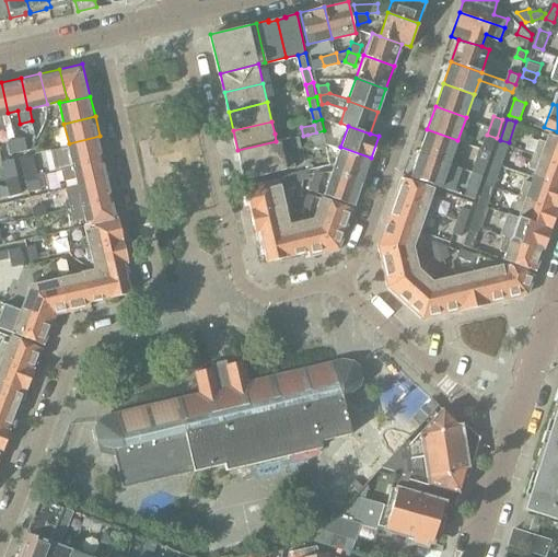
[(303,136),(301,127),(288,130),(289,138),(300,136),(303,136)]
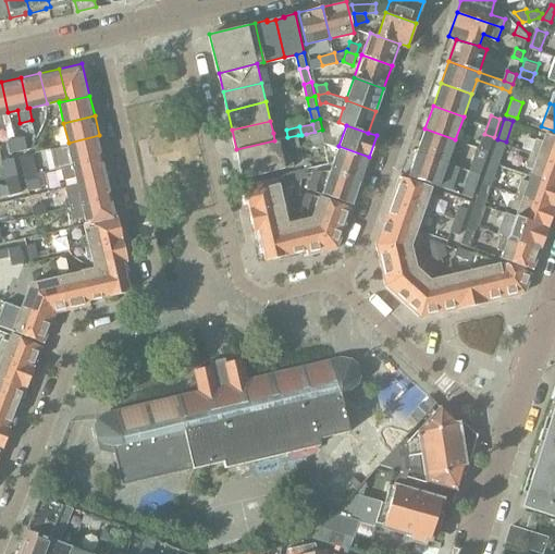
[(424,128),(418,150),(447,162),(455,139),(424,128)]
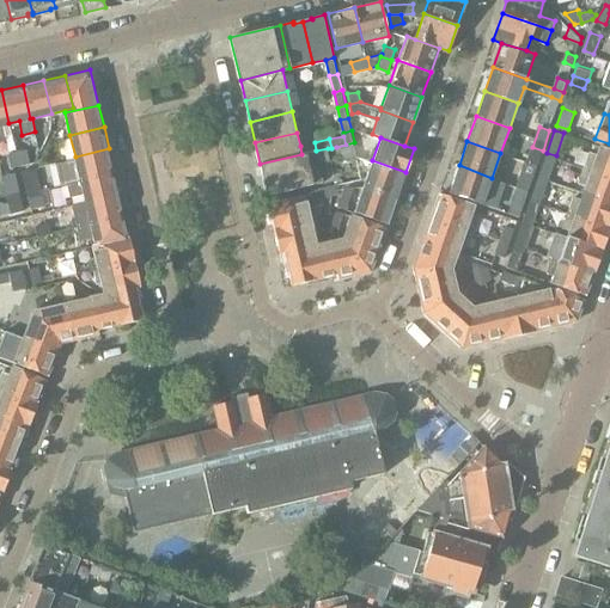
[(300,146),(302,154),(316,151),(315,142),(300,146)]
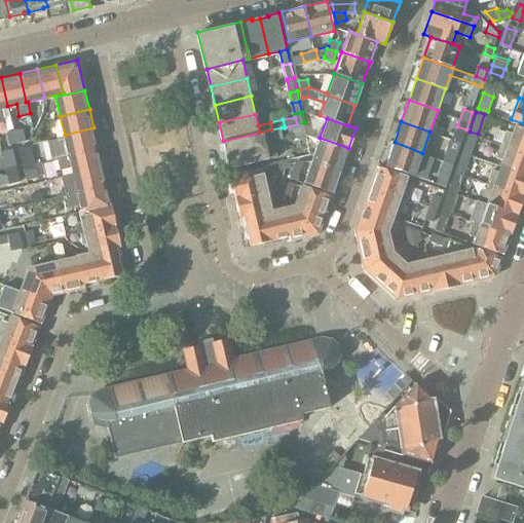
[(292,137),(306,134),(305,125),(304,122),(297,124),(289,126),(292,137)]
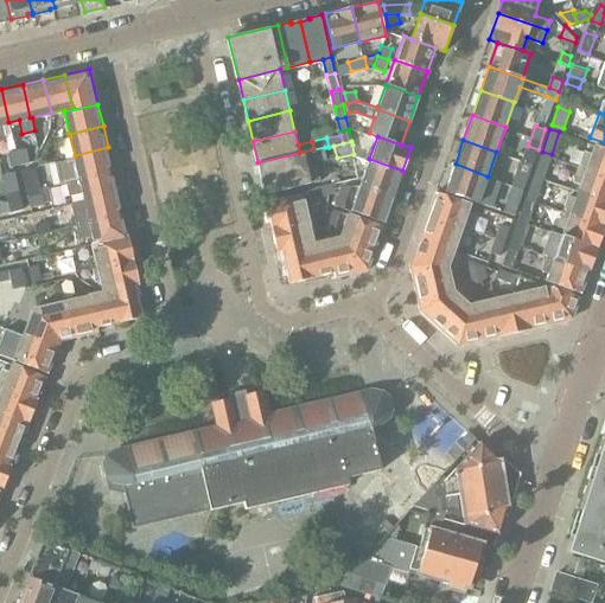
[(585,151),(580,165),(604,172),(604,147),(594,145),(592,153),(585,151)]
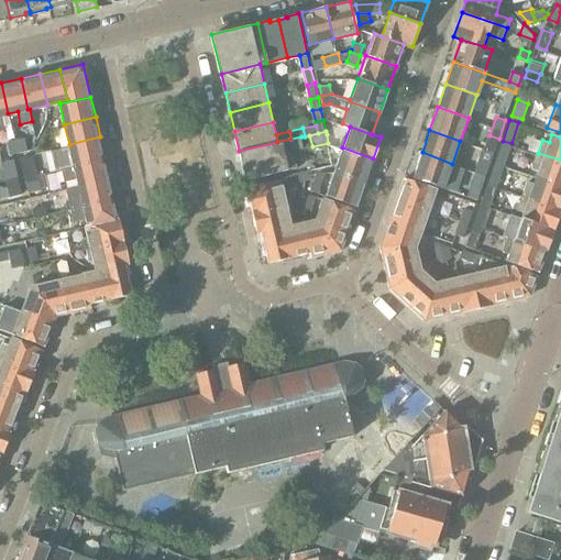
[(495,152),(499,139),(490,135),(485,149),(495,152)]
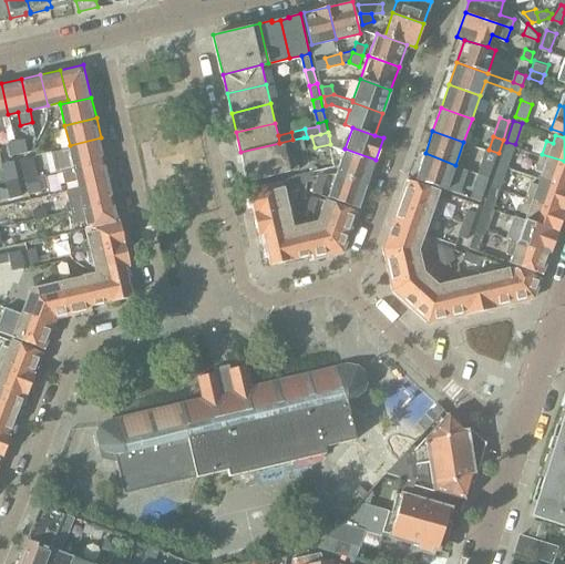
[(101,137),(70,145),(72,157),(60,160),(62,167),(105,157),(101,137)]
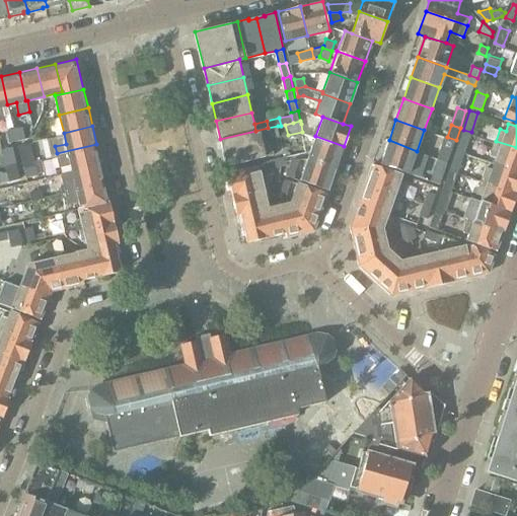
[(280,136),(278,126),(268,128),(255,131),(220,139),(226,164),(274,153),(271,137),(280,136)]
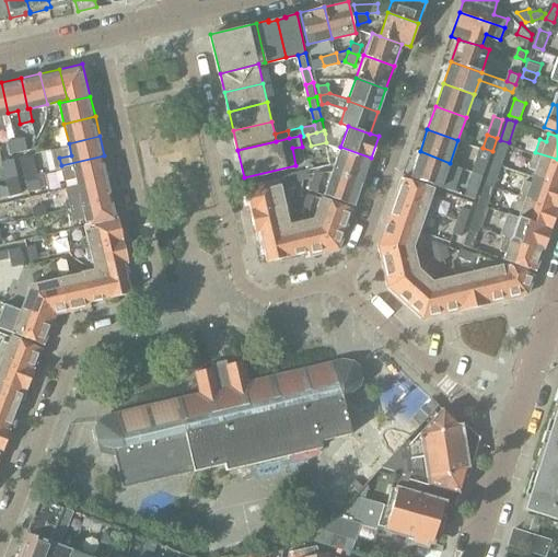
[(15,139),(19,150),(27,148),(24,137),(15,139)]
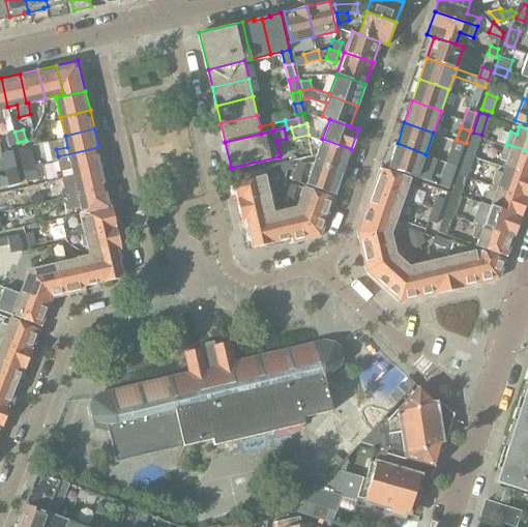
[(15,132),(7,134),(9,144),(18,142),(15,132)]
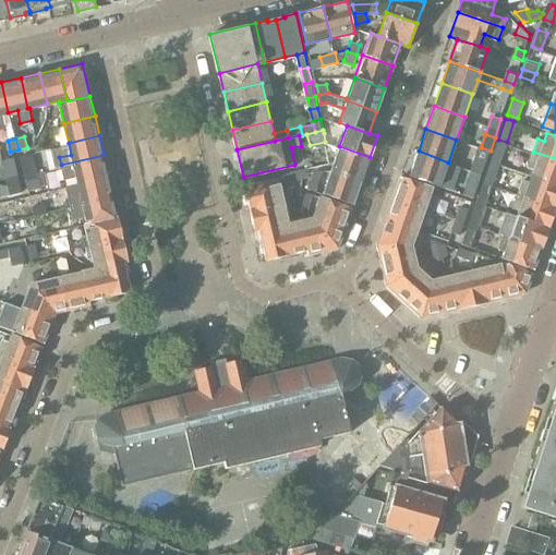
[(500,159),(507,142),(498,140),(491,159),(499,163),(500,159)]
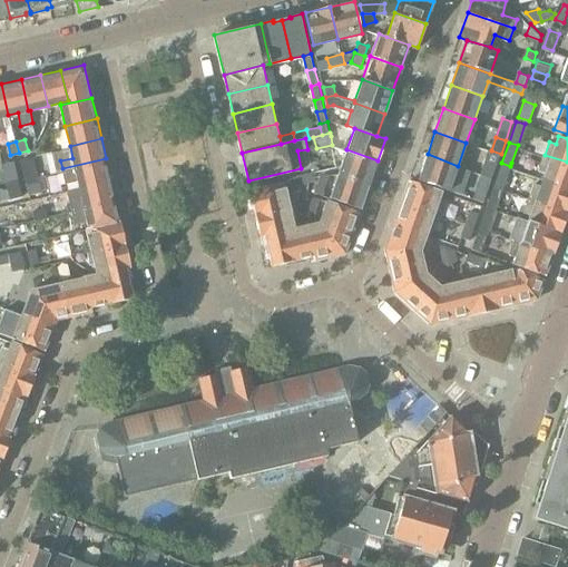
[(346,149),(339,173),(370,184),(378,160),(346,149)]
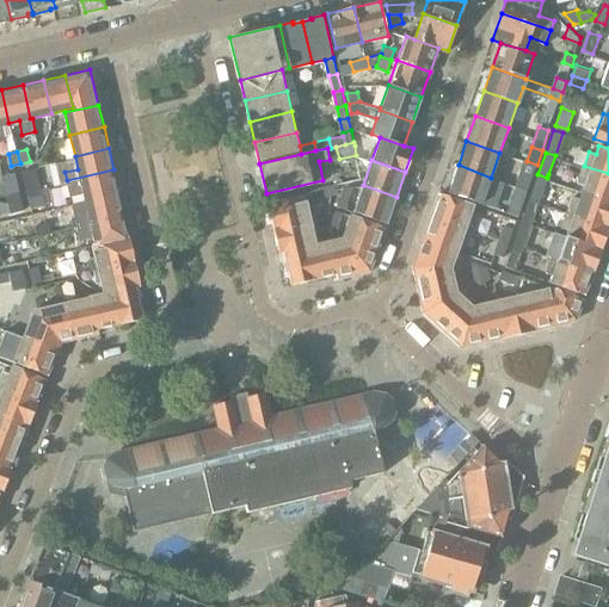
[(515,184),(518,185),(528,189),(537,165),(527,161),(524,160),(515,184)]
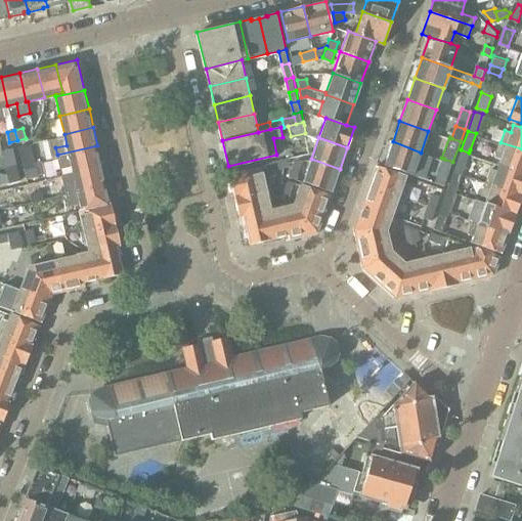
[(385,164),(414,174),(421,153),(393,141),(385,164)]
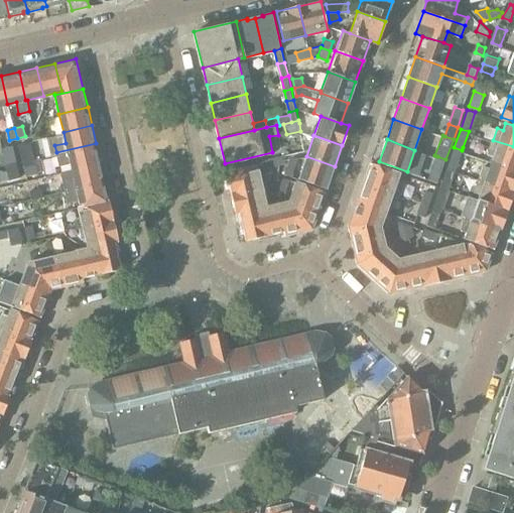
[(34,158),(30,140),(19,143),(23,160),(34,158)]
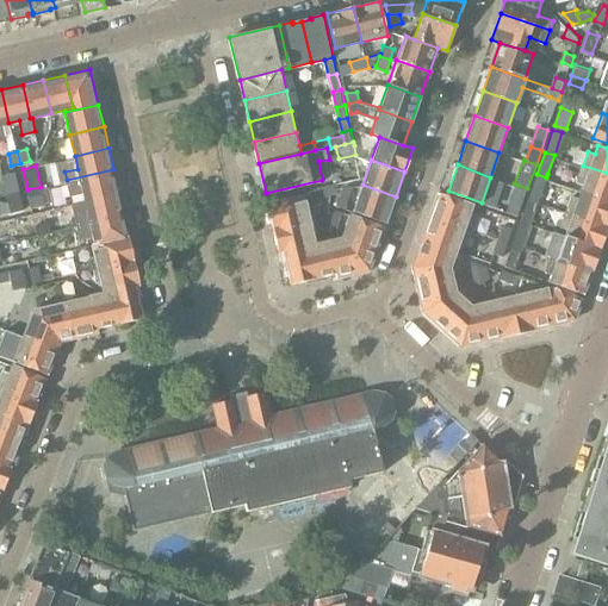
[(607,173),(583,166),(577,181),(584,183),(582,191),(607,199),(607,173)]
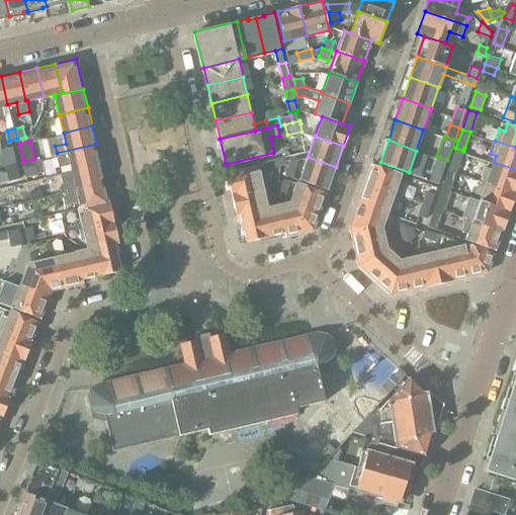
[(72,169),(101,162),(96,144),(57,153),(58,156),(54,157),(57,172),(72,169)]
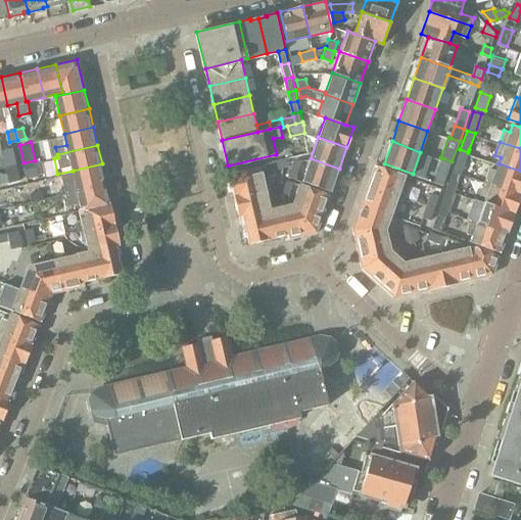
[(6,173),(9,182),(20,179),(13,146),(1,149),(6,173)]
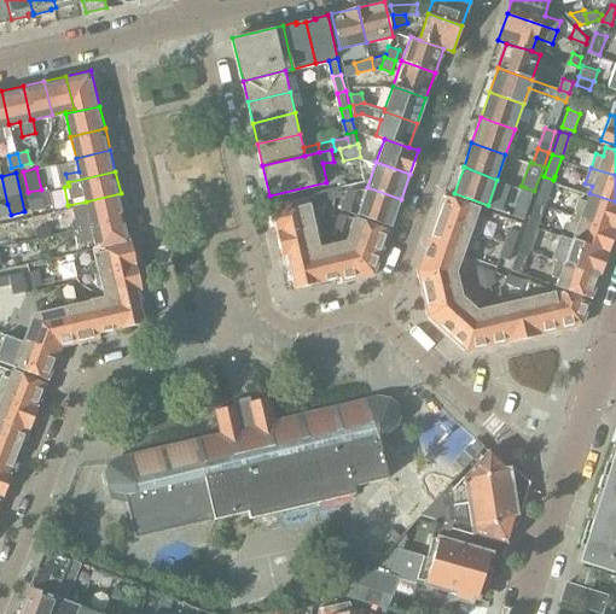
[(551,188),(553,180),(544,176),(535,200),(546,204),(551,188)]
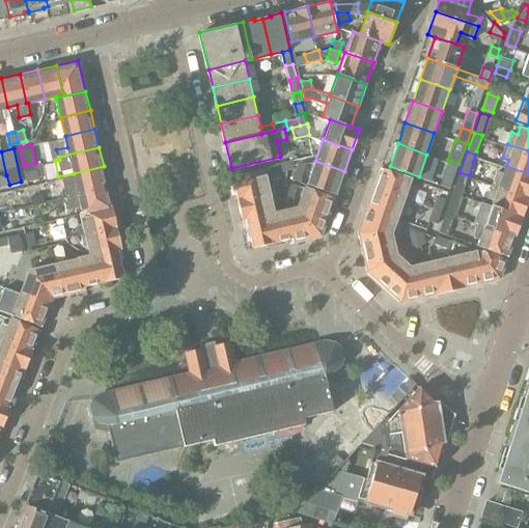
[(293,169),(297,170),(300,162),(299,158),(270,165),(272,174),(293,169)]
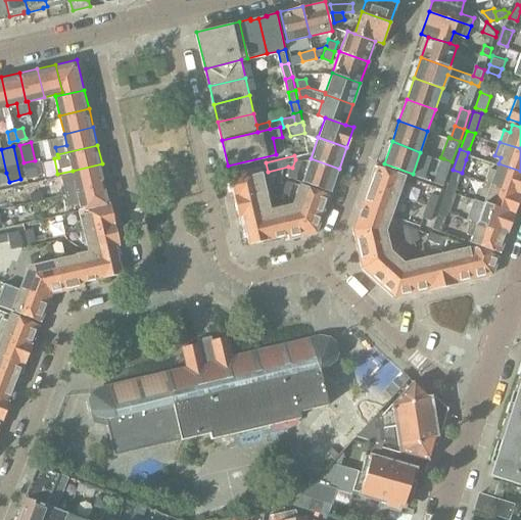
[(339,169),(311,158),(302,181),(331,191),(339,169)]
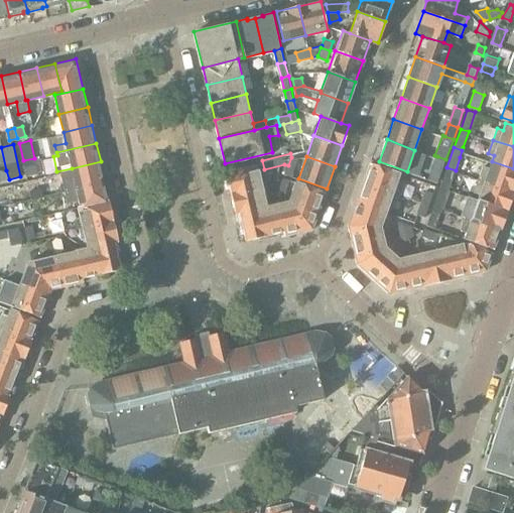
[(23,160),(26,174),(38,171),(37,167),(46,164),(44,157),(35,159),(34,158),(23,160)]
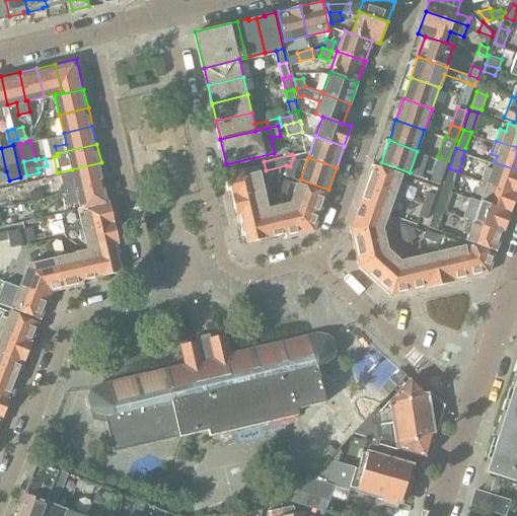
[(300,158),(293,158),(290,166),(287,174),(294,177),(300,158)]
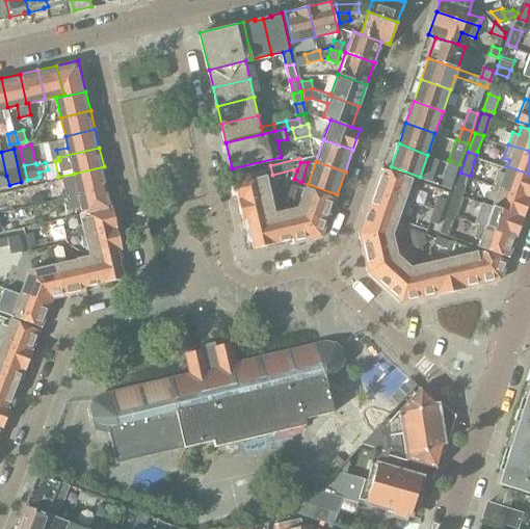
[(104,166),(74,174),(76,183),(64,185),(67,194),(108,185),(104,166)]
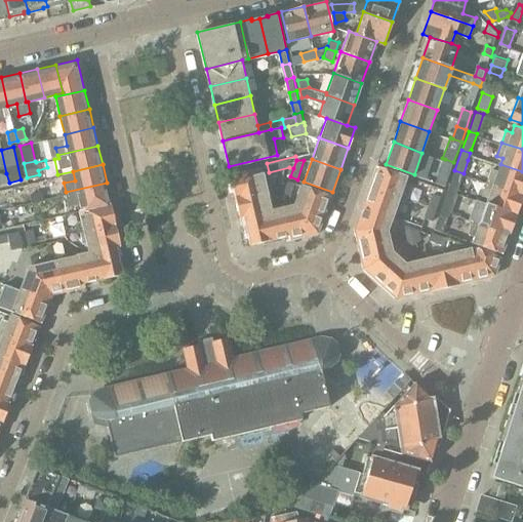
[(492,168),(487,182),(522,194),(522,171),(500,164),(497,170),(492,168)]
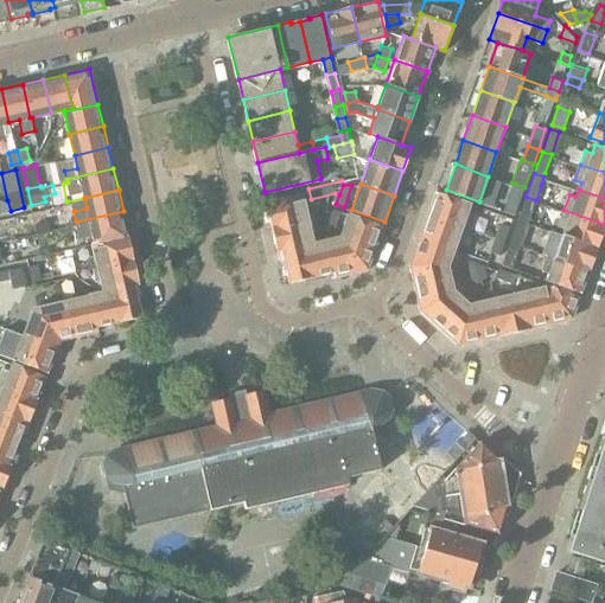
[(428,212),(471,226),(476,212),(469,210),(471,203),(435,191),(428,212)]
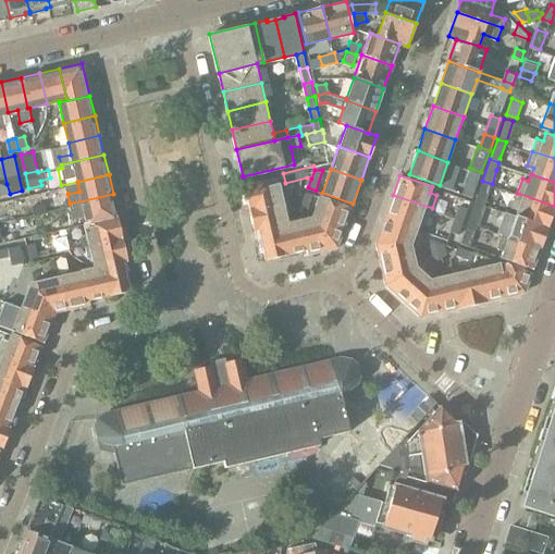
[(249,208),(285,199),(285,196),(284,195),(283,189),(280,189),(278,177),(244,185),(249,208)]
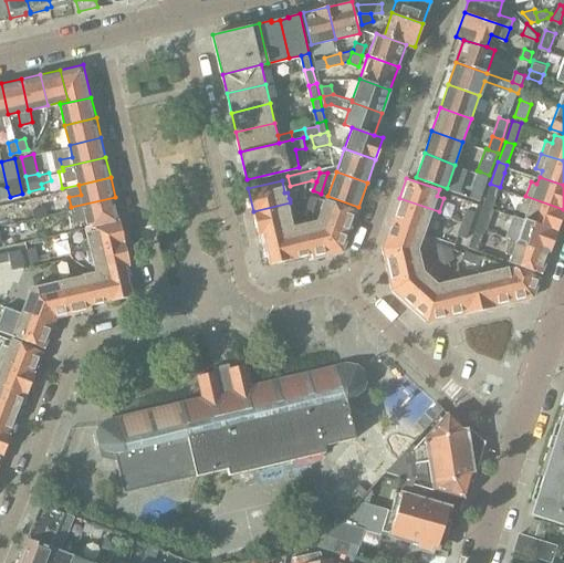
[(483,205),(492,208),(495,199),(500,187),(490,184),(483,205)]
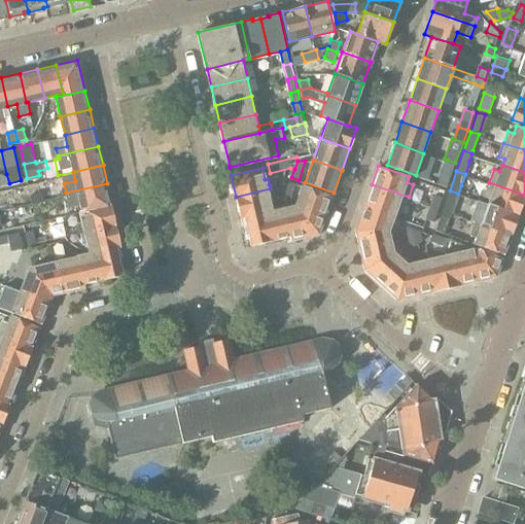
[(0,172),(0,184),(9,183),(6,174),(0,172)]
